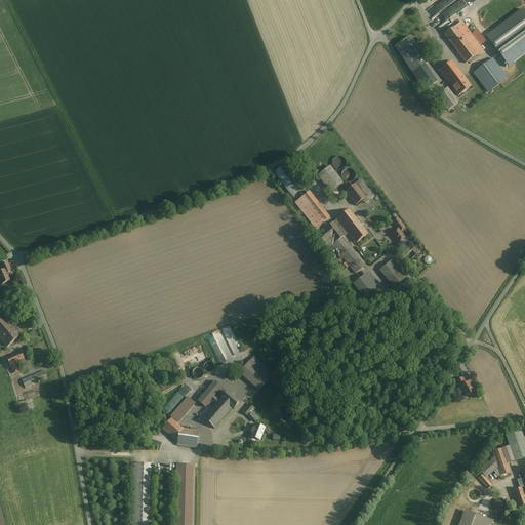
[(432,8),(436,2),(432,0),(431,0),(429,4),(426,2),(422,7),(427,10),(429,6),(432,8)]
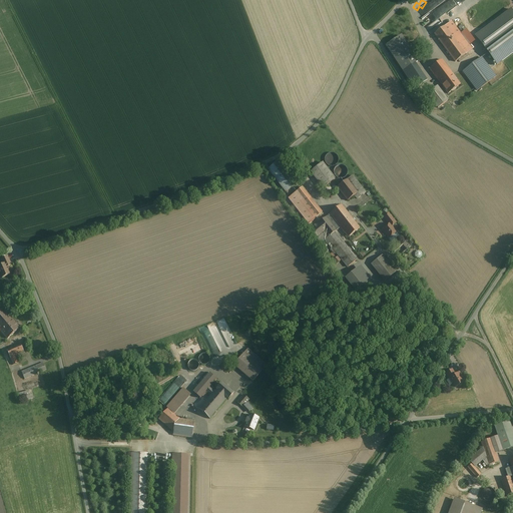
[(452,23),(451,22),(434,34),(455,62),(472,50),(452,23)]
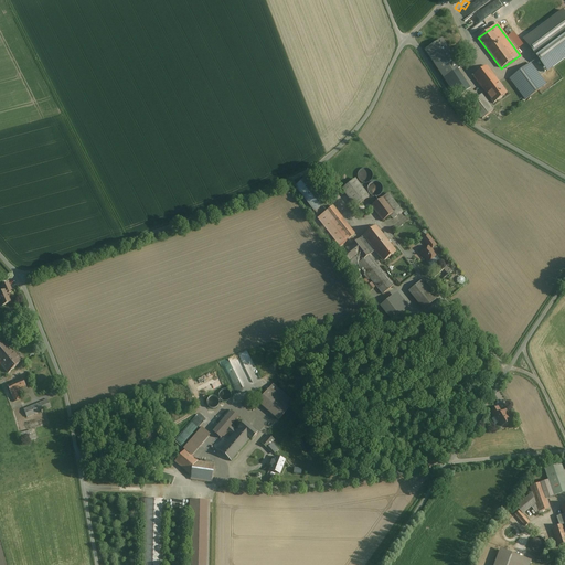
[(564,62),(564,29),(531,56),(547,76),(564,62)]
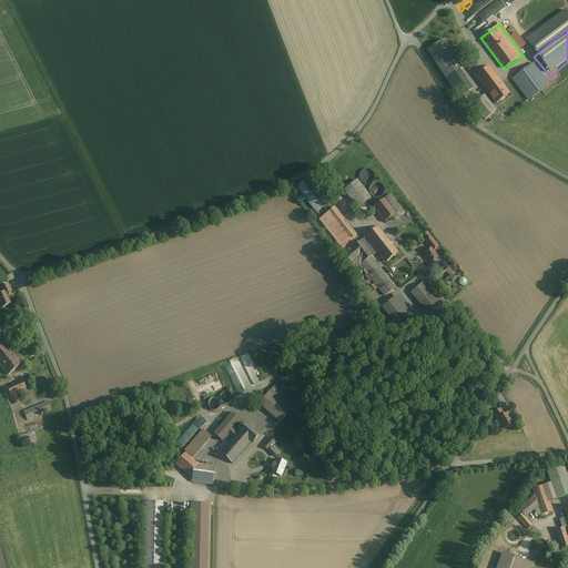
[(463,68),(444,40),(427,51),(459,99),(468,92),(455,72),(463,68)]
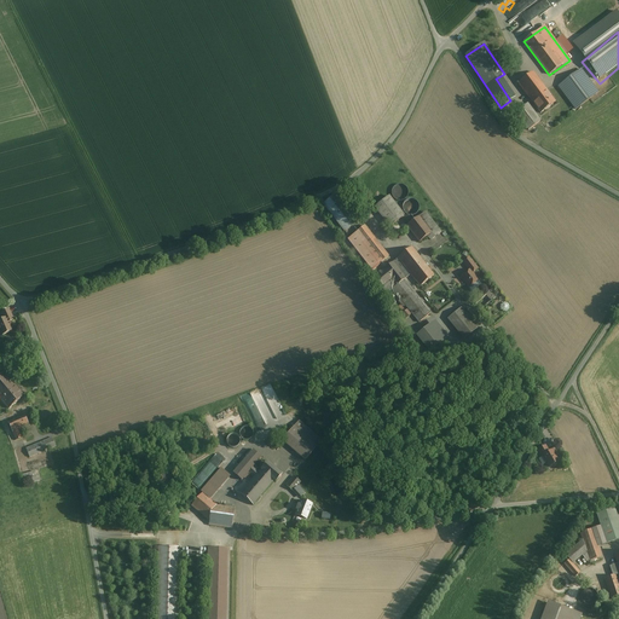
[(597,93),(580,70),(557,87),(576,110),(597,93)]
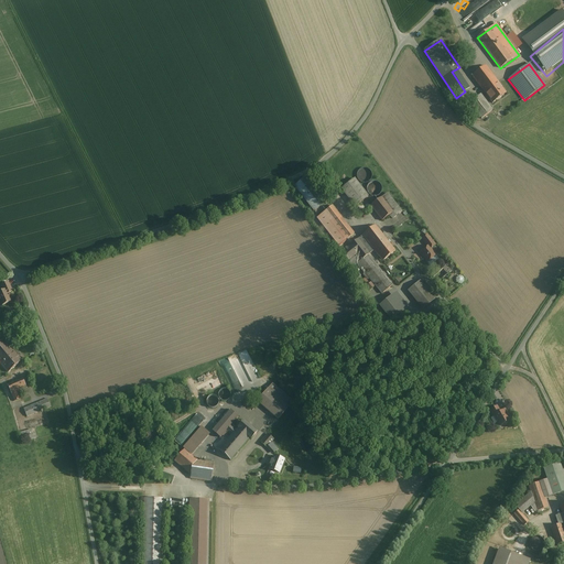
[(472,76),(483,90),(496,80),(486,66),(472,76)]
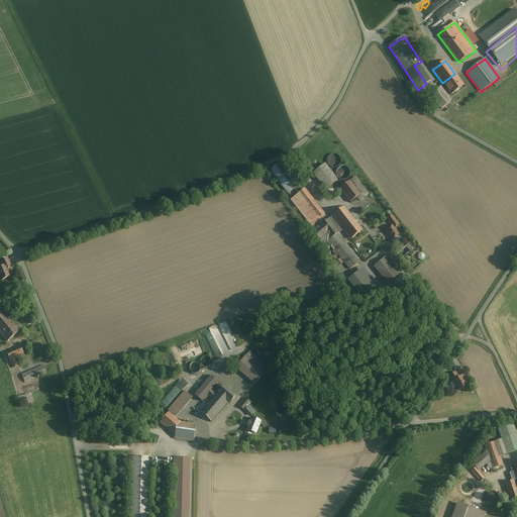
[(463,85),(454,74),(442,83),(451,95),(456,91),(463,85)]
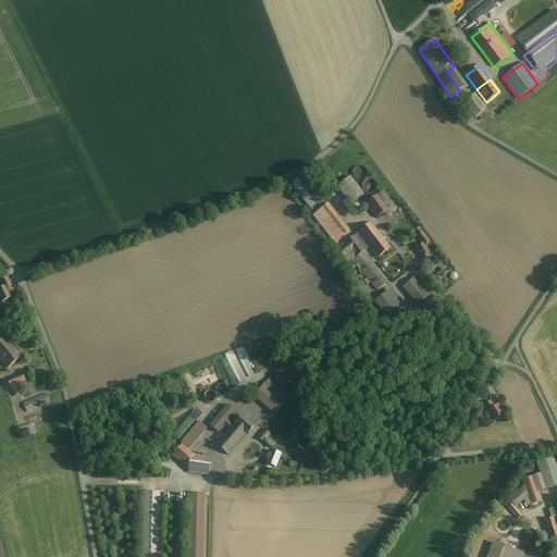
[(357,172),(357,173),(361,176),(360,177),(362,180),(367,173),(360,169),(358,173),(357,172)]
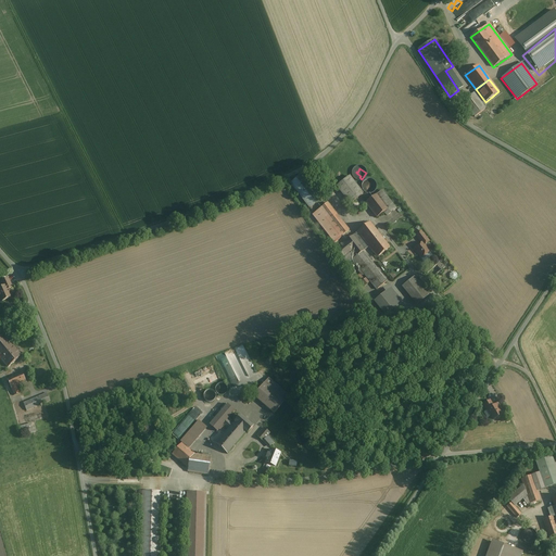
[(301,174),(290,184),(310,209),(320,199),(301,174)]
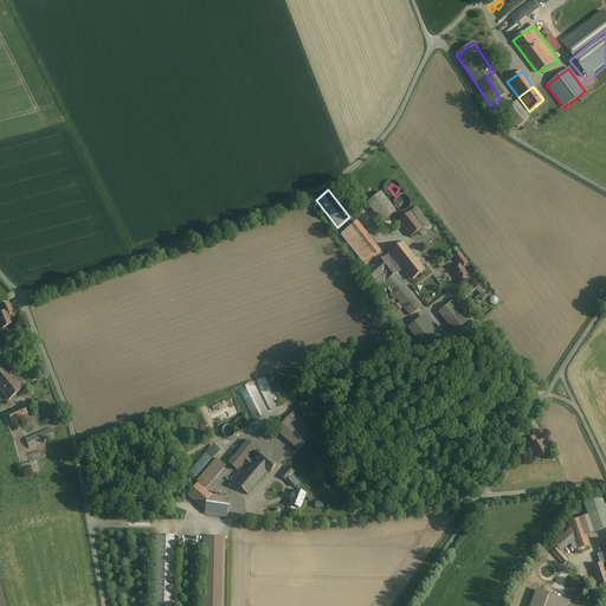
[(395,212),(380,193),(366,204),(381,223),(395,212)]
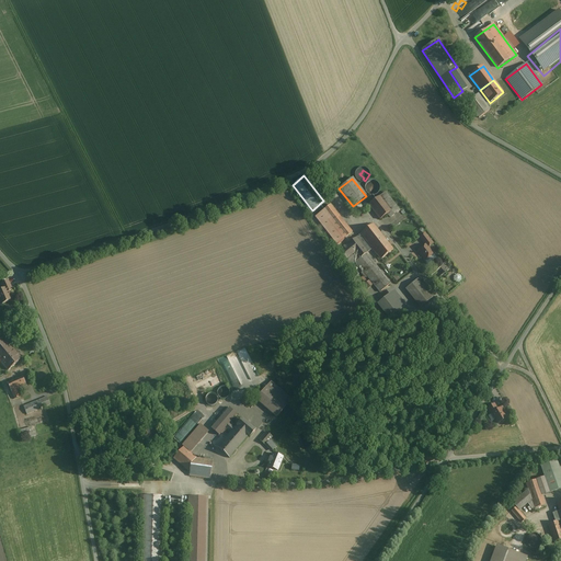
[(375,179),(363,184),(369,196),(380,191),(375,179)]
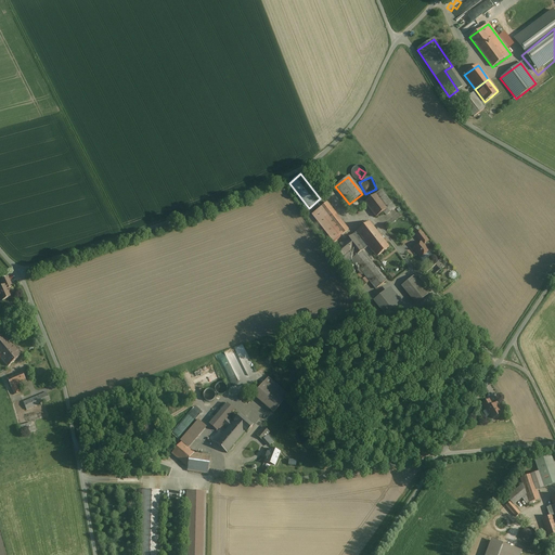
[(395,208),(382,190),(364,203),(376,218),(383,211),(386,216),(395,208)]
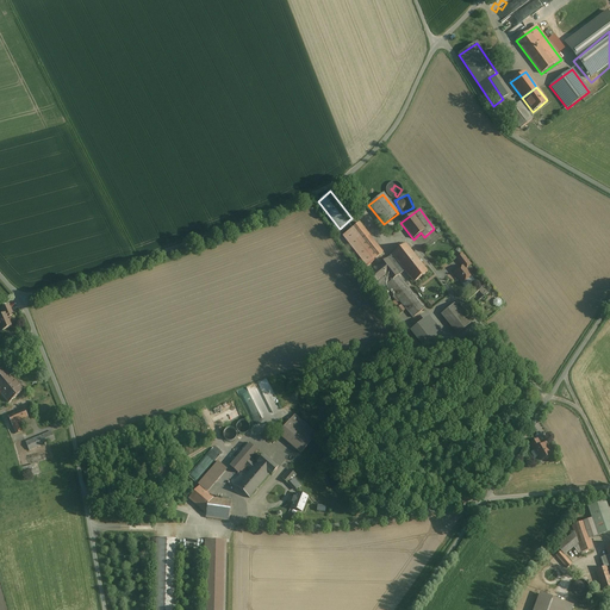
[(383,253),(359,223),(343,235),(367,267),(374,261),(373,260),(383,253)]
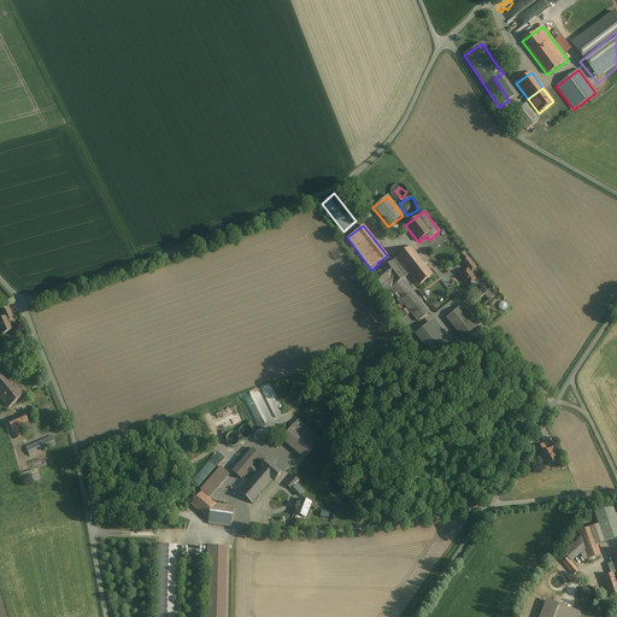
[(406,270),(407,271),(421,260),(410,247),(397,258),(406,270)]
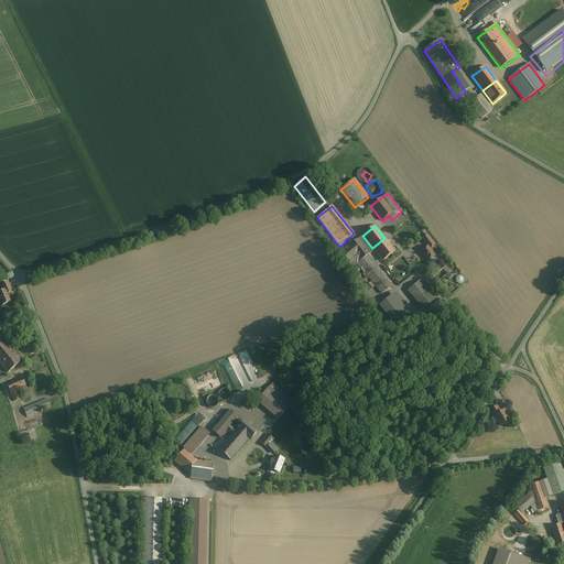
[(421,239),(425,246),(432,241),(427,235),(421,239)]
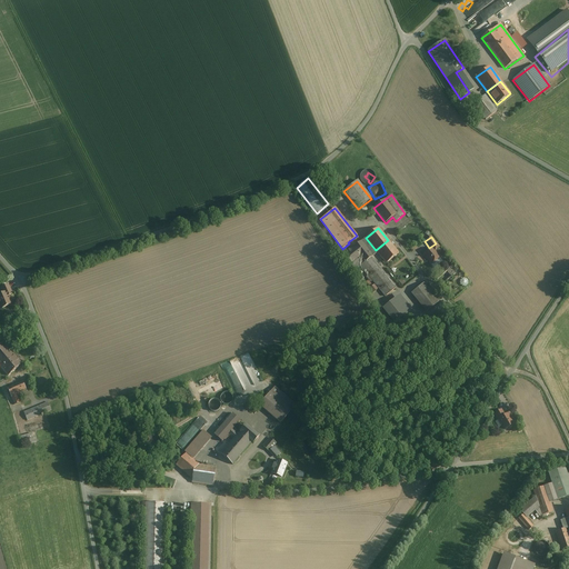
[(399,253),(388,240),(376,250),(378,252),(386,263),(399,253)]
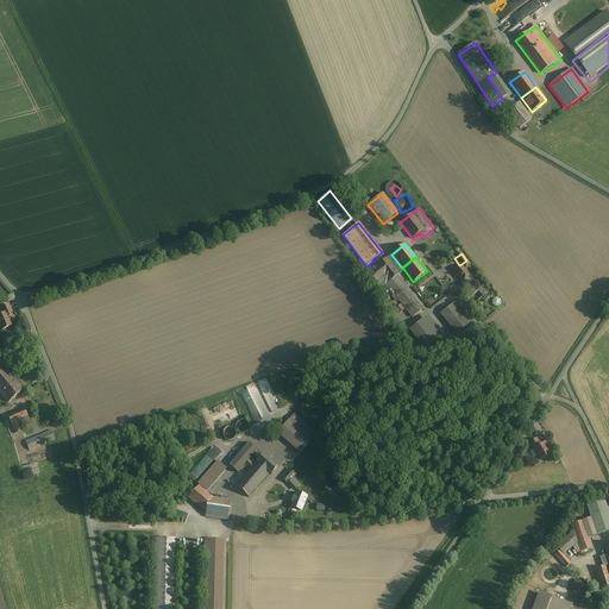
[(397,276),(405,270),(402,268),(401,267),(396,270),(387,258),(366,274),(380,289),(385,286),(412,318),(424,308),(397,276)]
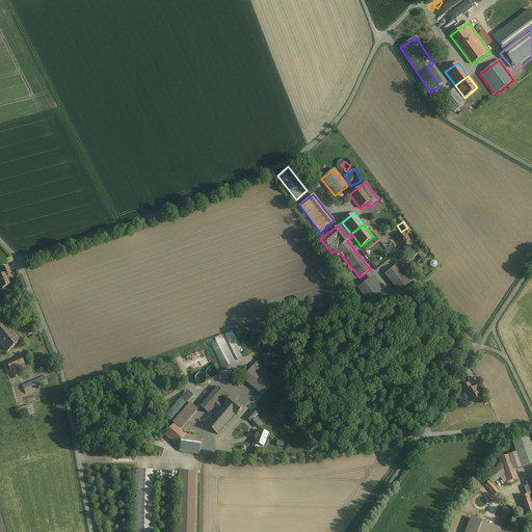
[(410,232),(407,228),(401,232),(402,233),(396,238),(403,247),(405,247),(407,246),(407,244),(410,241),(405,235),(410,232)]
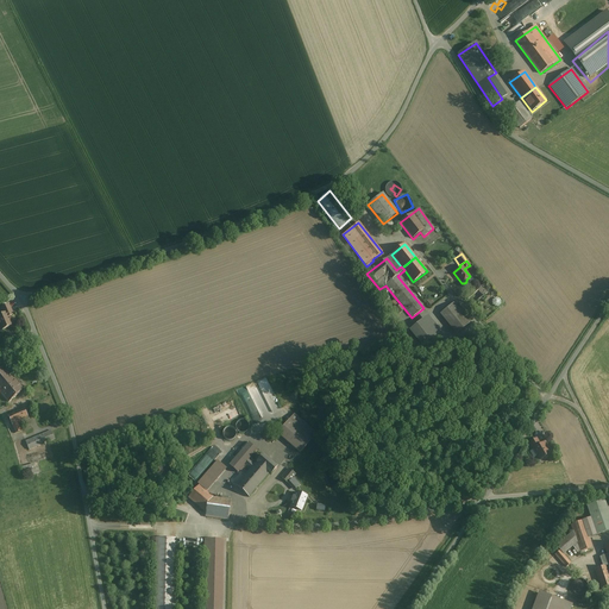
[(468,324),(453,305),(441,314),(456,333),(468,324)]
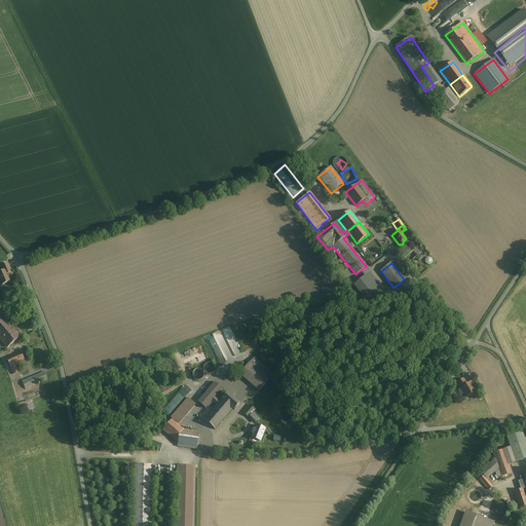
[(1,267),(3,272),(6,271),(8,273),(11,272),(7,264),(1,267)]
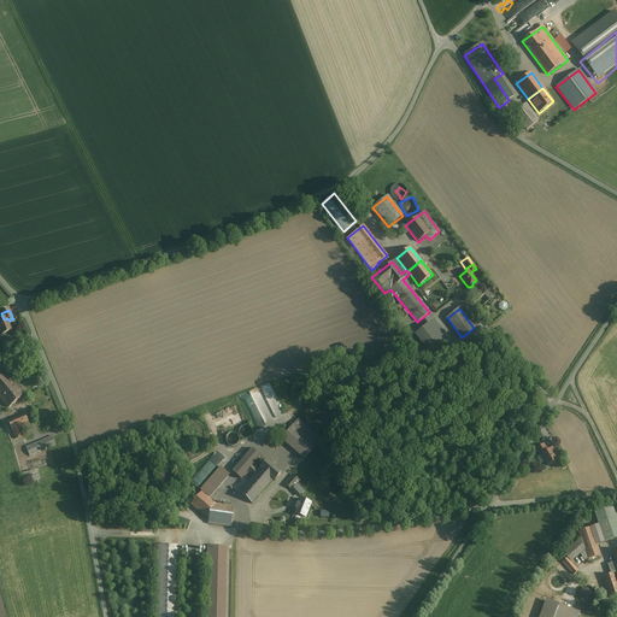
[(10,323),(10,321),(7,318),(4,319),(0,321),(0,333),(1,335),(12,330),(10,327),(9,327),(10,323)]
